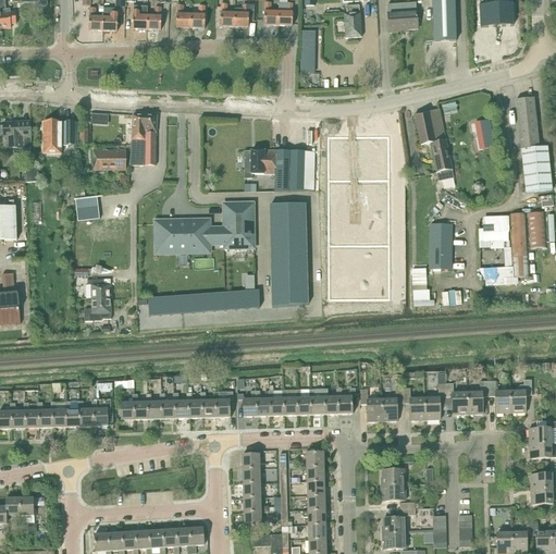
[(0,0),(2,26),(11,25),(11,22),(16,21),(15,10),(10,10),(10,7),(5,7),(5,0),(0,0)]
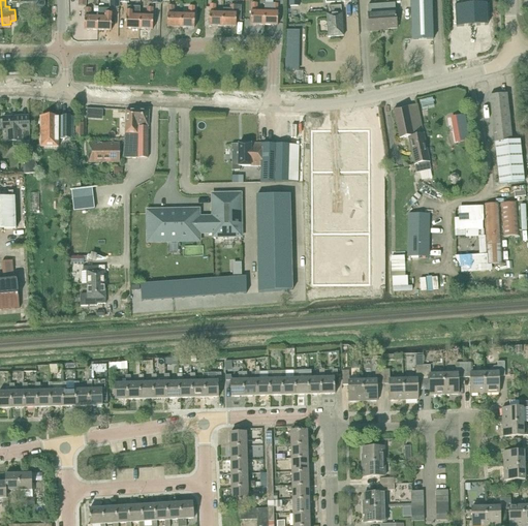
[(265,22),(266,9),(257,9),(258,1),(252,0),(252,9),(251,22),(265,22)]
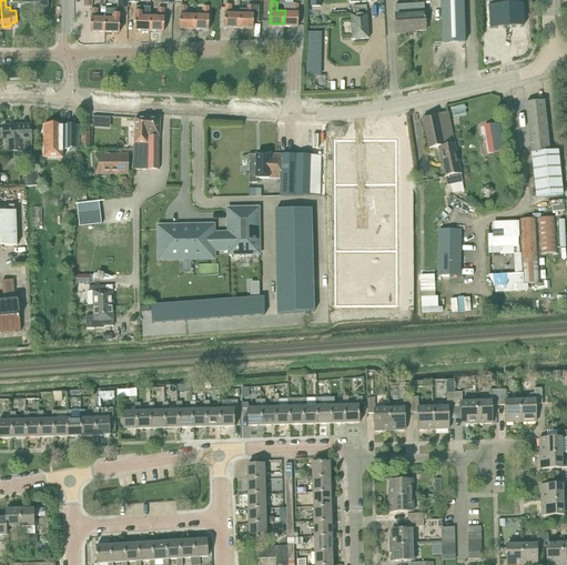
[(466,40),(464,0),(442,0),(444,40),(466,40)]
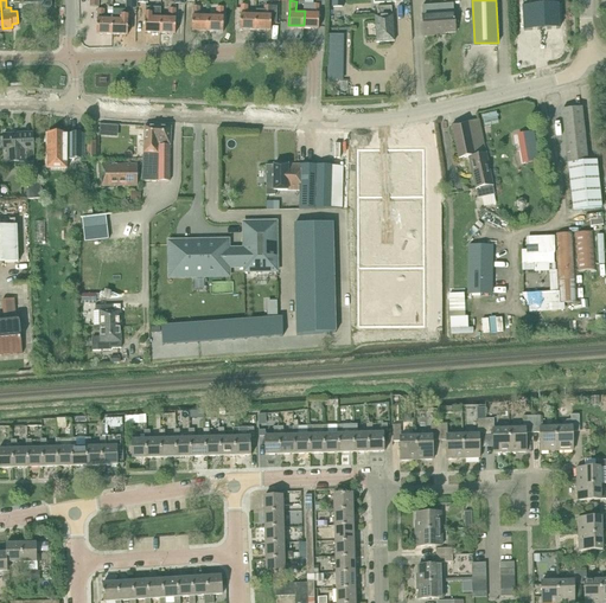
[(312,12),(305,11),(304,25),(319,26),(320,12),(319,12),(319,1),(313,1),(312,12)]
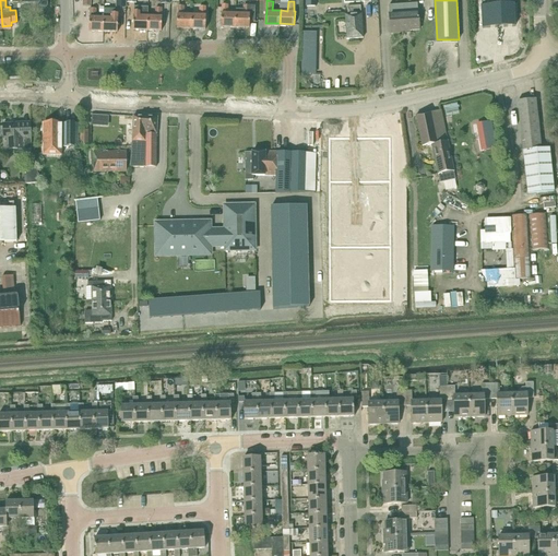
[(236,24),(236,11),(228,11),(228,2),(223,2),(223,11),(222,11),(222,24),(236,24)]
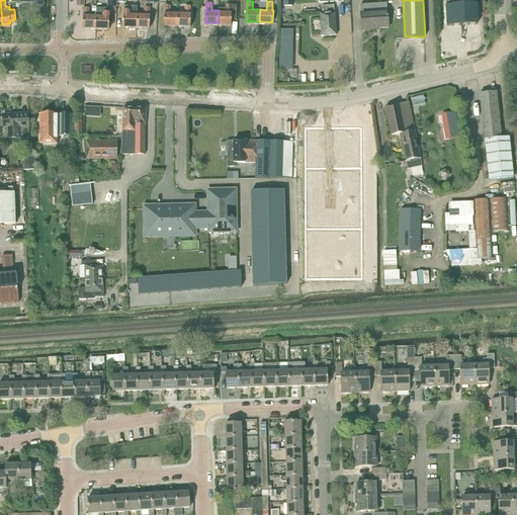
[(226,10),(219,10),(219,22),(232,23),(232,11),(232,2),(227,2),(226,10)]
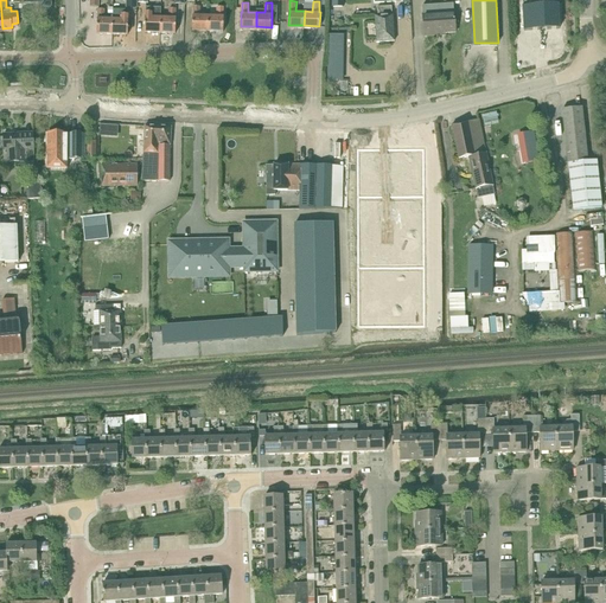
[(439,31),(455,30),(454,10),(447,10),(446,2),(439,2),(439,7),(441,7),(441,10),(422,11),(423,33),(439,32),(439,31)]
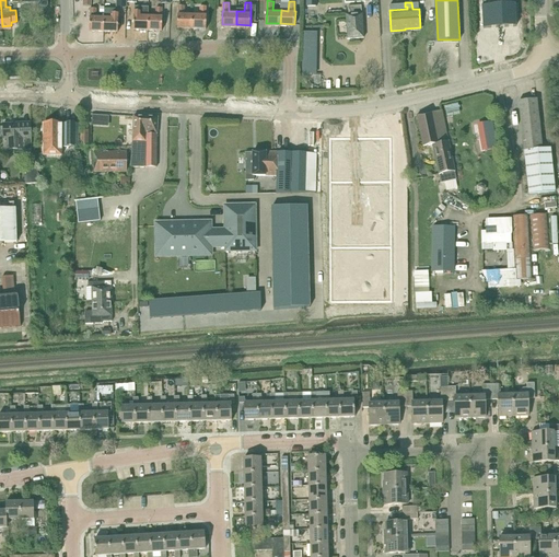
[(134,13),(134,26),(148,27),(149,4),(135,3),(134,13)]
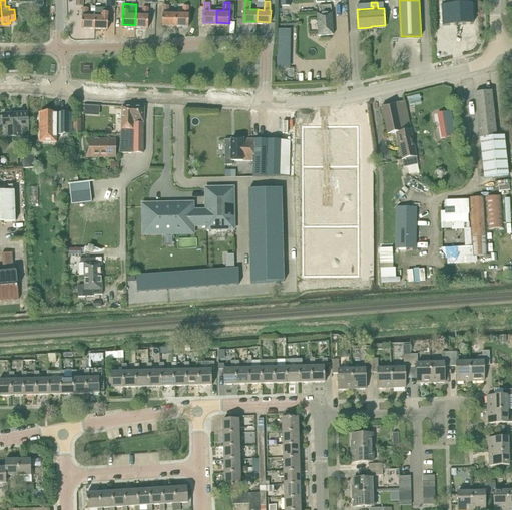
[(175,24),(176,11),(169,11),(169,3),(163,3),(163,11),(162,23),(175,24)]
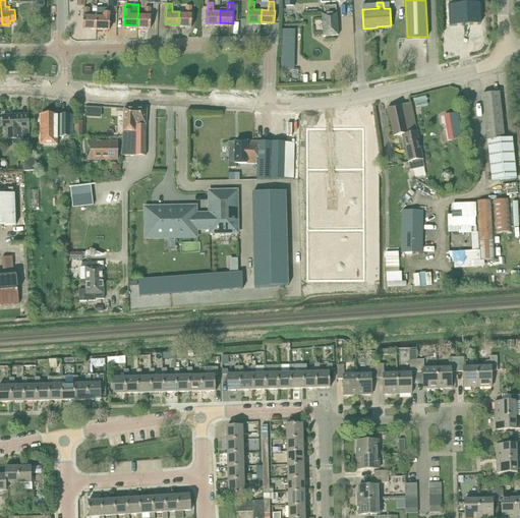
[(186,11),(179,11),(178,24),(192,24),(192,12),(191,12),(192,3),(186,3),(186,11)]
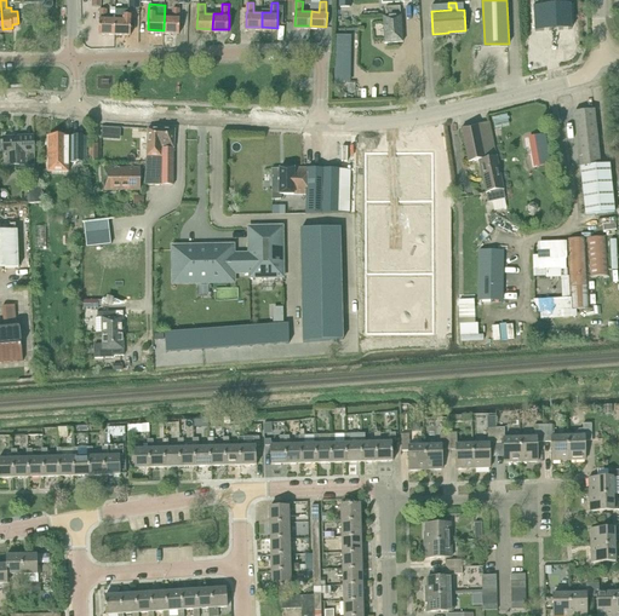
[(385,40),(403,39),(401,12),(400,12),(400,4),(385,4),(385,12),(383,12),(385,40)]
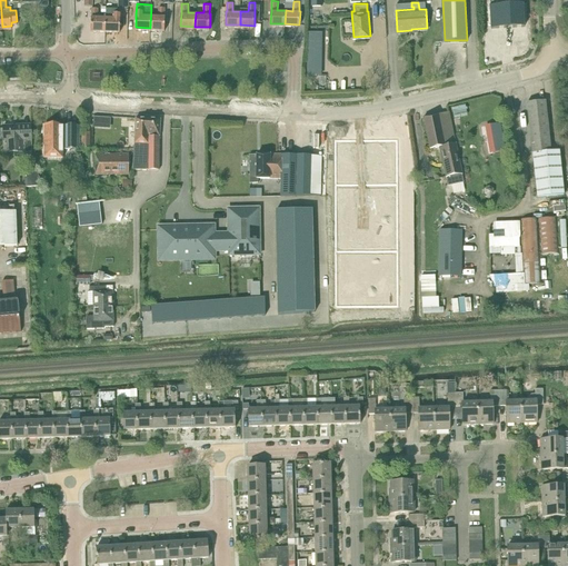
[(159,15),(151,13),(150,28),(165,28),(166,15),(165,15),(166,5),(159,5),(159,15)]
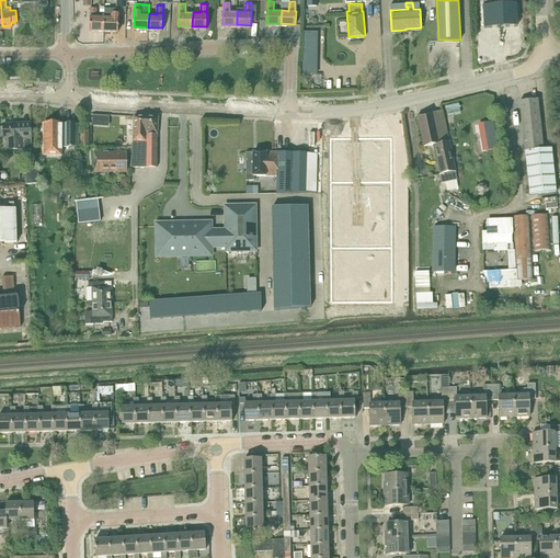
[(104,29),(104,15),(96,14),(98,6),(91,6),(91,15),(90,15),(90,29),(104,29)]
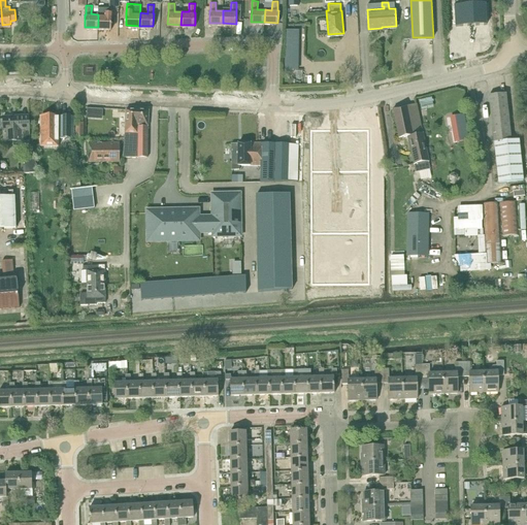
[(98,14),(98,27),(111,28),(111,15),(111,6),(110,6),(99,5),(98,14)]
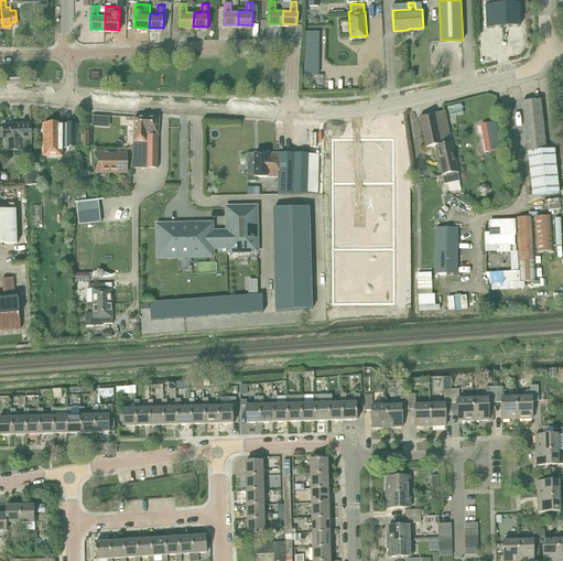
[(555,147),(545,148),(540,98),(522,99),(528,150),(532,194),(560,191),(555,147)]
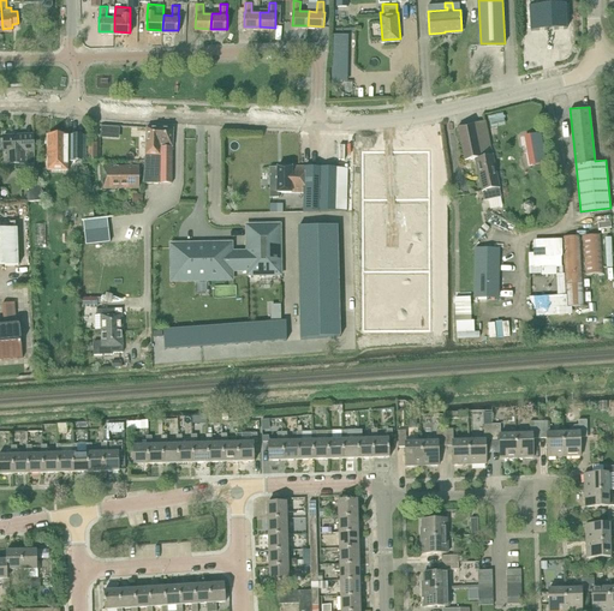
[(492,124),(506,121),(504,112),(490,114),(492,124)]
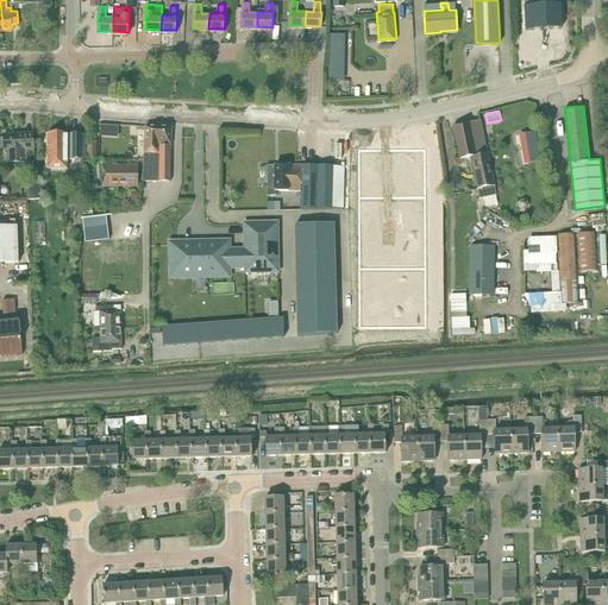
[(478,187),(480,195),(495,191),(494,183),(481,117),(452,123),(459,157),(471,155),(478,187)]
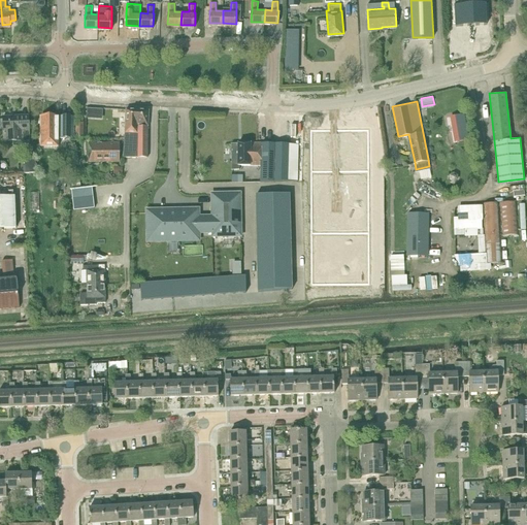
[(126,107),(124,155),(138,155),(147,156),(147,145),(147,124),(149,108),(126,107)]
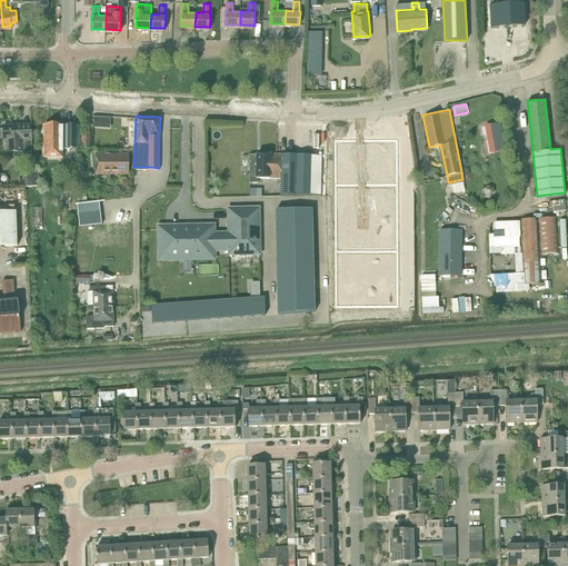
[(500,121),(489,122),(494,150),(505,148),(500,121)]
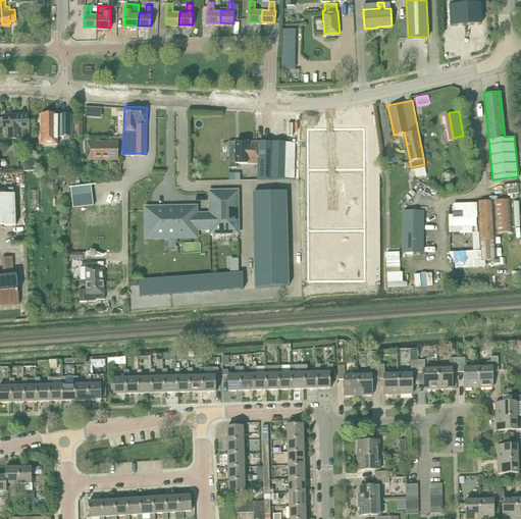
[(29,112),(20,112),(3,113),(4,130),(7,130),(7,136),(14,136),(14,143),(30,142),(29,112)]
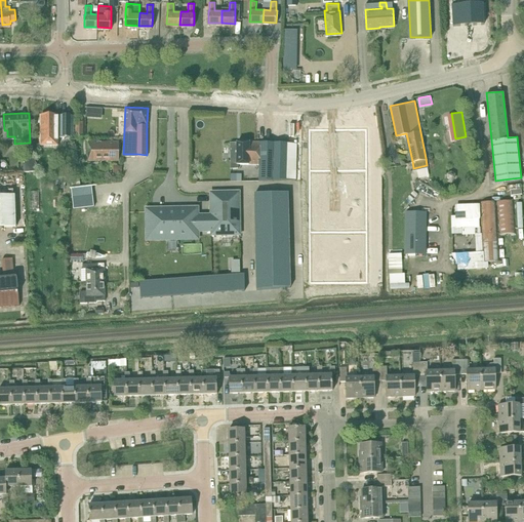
[(70,134),(70,131),(70,113),(58,114),(58,113),(41,113),(41,143),(58,143),(58,134),(70,134)]
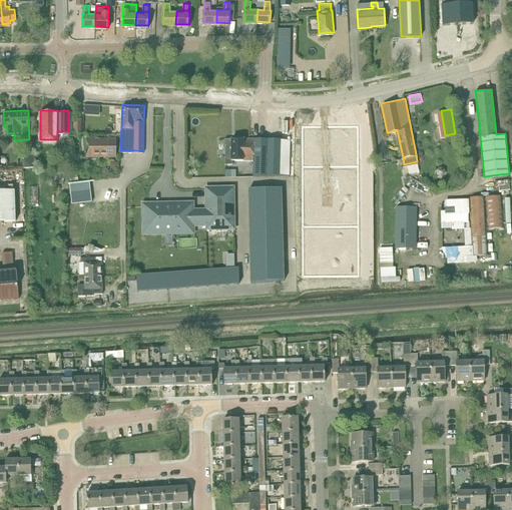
[(74,131),(82,131),(82,116),(74,116),(74,131)]
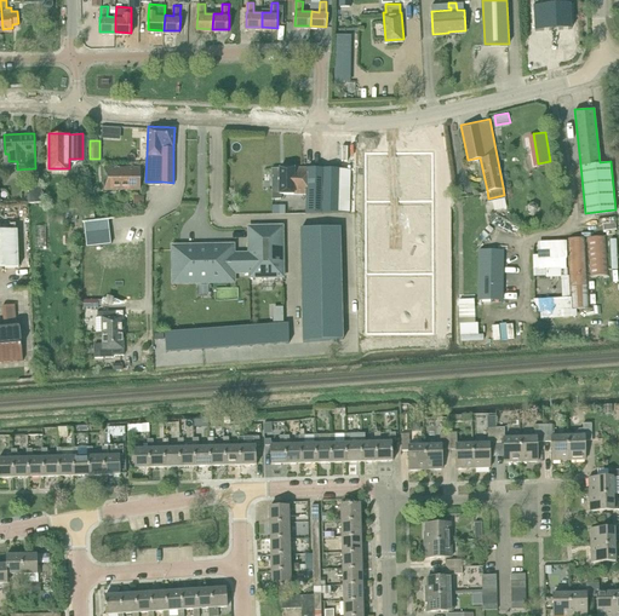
[(368,332),(436,332),(436,149),(367,149),(368,332)]
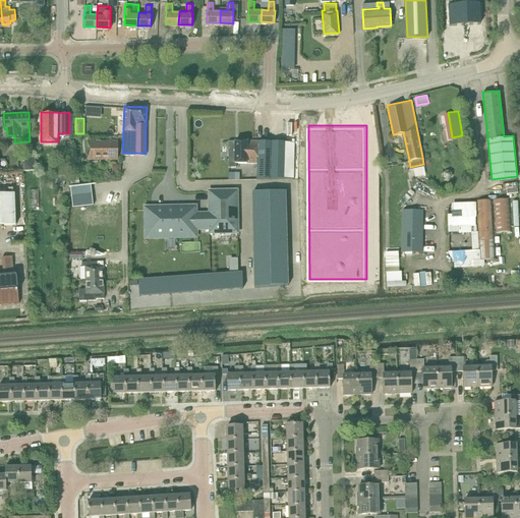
[(117,157),(117,138),(96,138),(96,137),(89,137),(88,157),(117,157)]
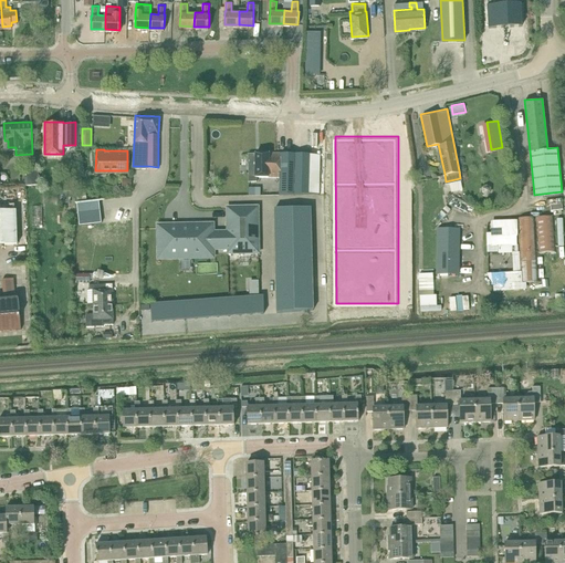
[(248,152),(249,180),(259,180),(259,176),(280,175),(280,193),(320,191),(318,150),(248,152)]
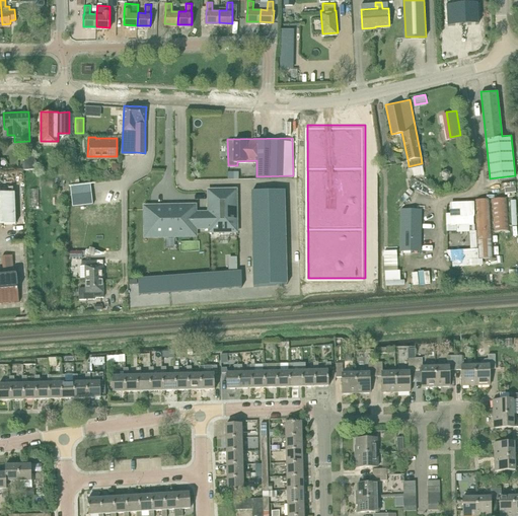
[(37,167),(35,154),(22,155),(23,168),(37,167)]
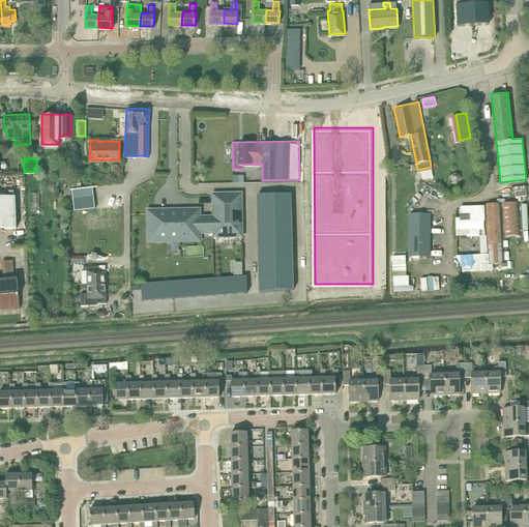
[(67,167),(59,168),(59,177),(67,177),(67,167)]
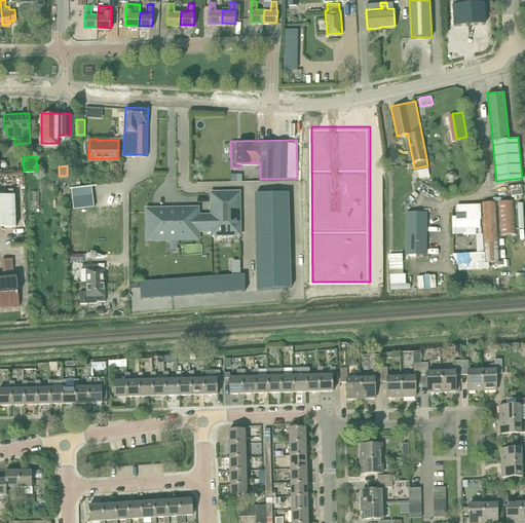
[(448,173),(448,177),(452,180),(456,178),(457,172),(452,170),(448,173)]
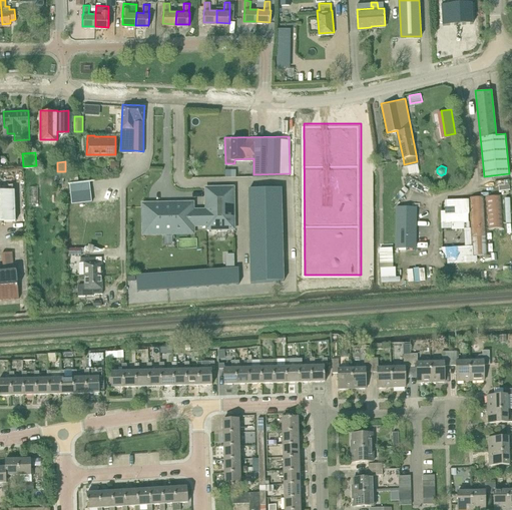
[(498,190),(509,188),(508,183),(509,183),(508,178),(497,180),(498,190)]
